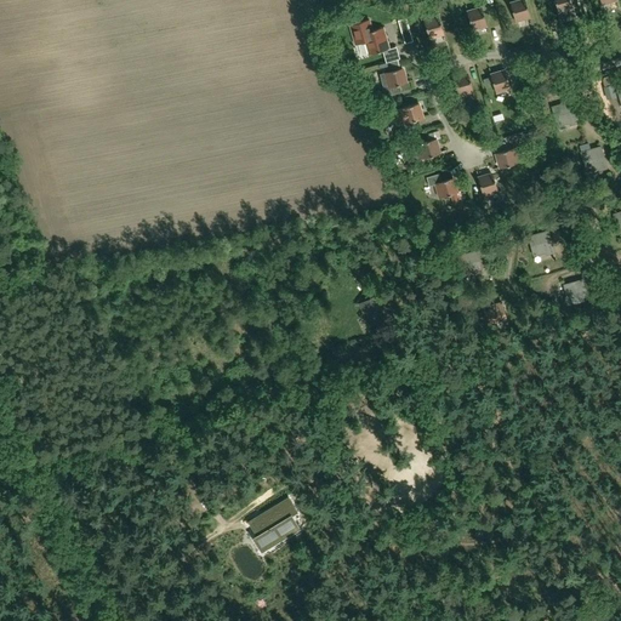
[(516,21),(530,17),(524,0),(520,0),(511,4),(516,21)]
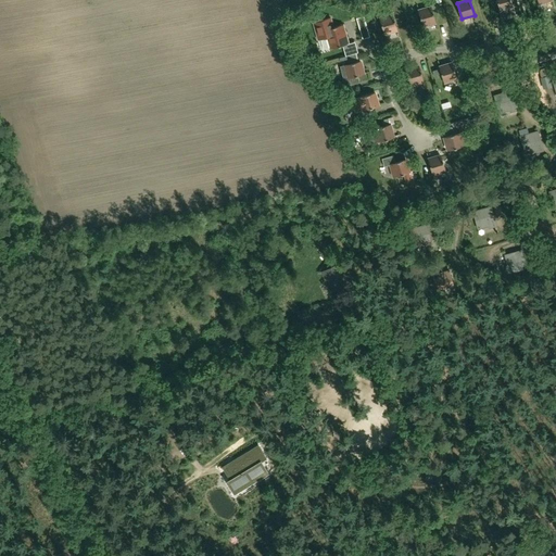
[(510,0),(496,0),(502,17),(515,13),(510,0)]
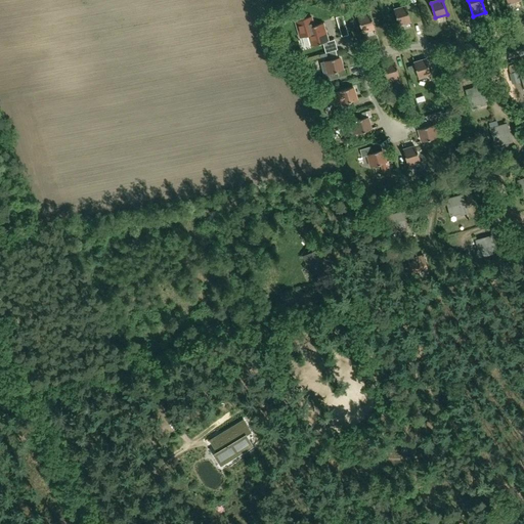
[(399,25),(410,22),(406,8),(410,7),(409,2),(404,3),(405,6),(394,9),(399,25)]
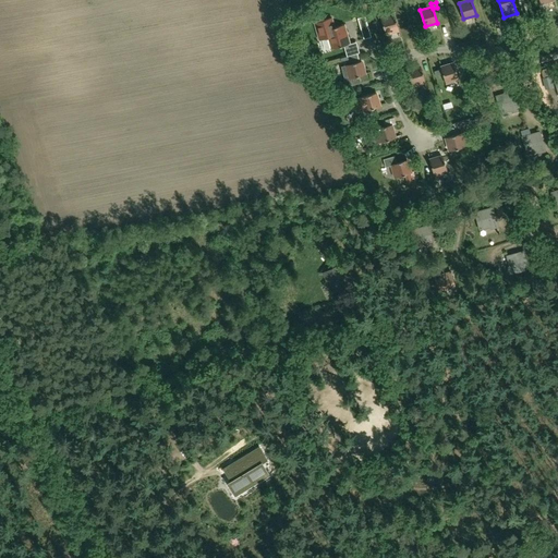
[(386,34),(398,31),(393,14),(380,17),(386,34)]
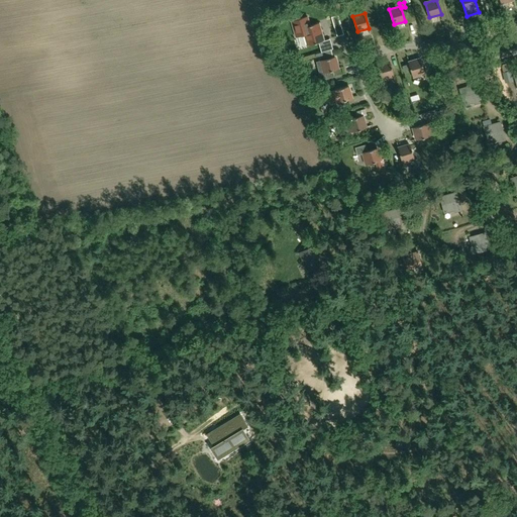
[(324,39),(319,22),(310,25),(307,16),(291,20),(296,36),(304,33),(307,44),(324,39)]
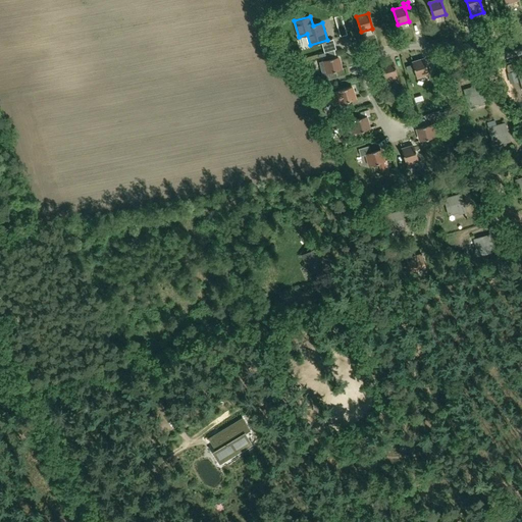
[(345,23),(337,27),(341,36),(347,34),(345,23)]
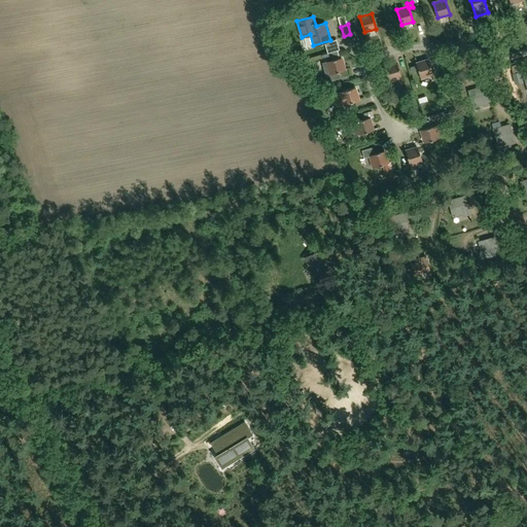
[(326,63),(323,63),(327,81),(340,77),(338,71),(344,69),(341,58),(340,58),(330,60),(325,62),(326,63)]
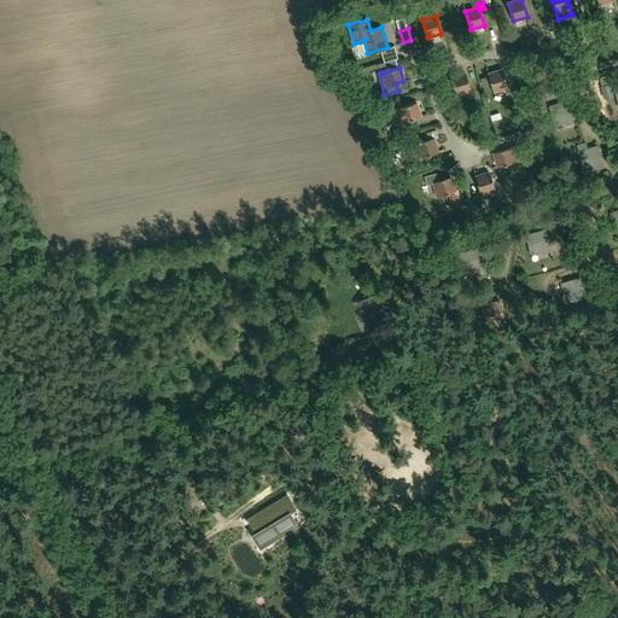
[(494,92),(507,88),(502,70),(488,74),(489,76),(490,82),(494,92)]
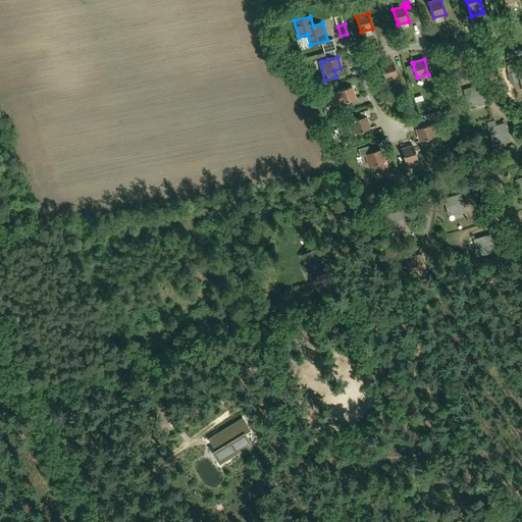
[(385,81),(398,77),(393,62),(381,65),(385,81)]
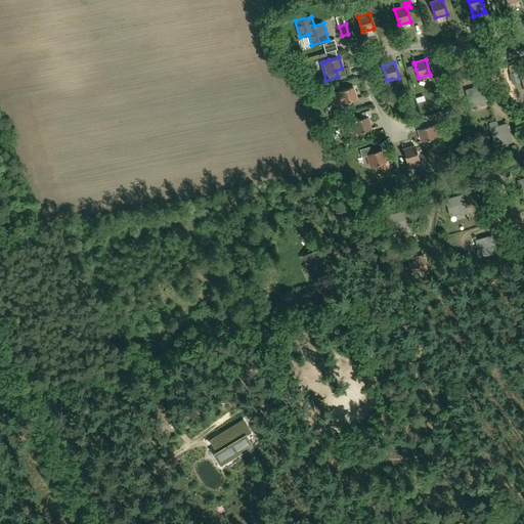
[(487,103),(482,85),(466,90),(470,106),(480,103),(481,105),(487,103)]
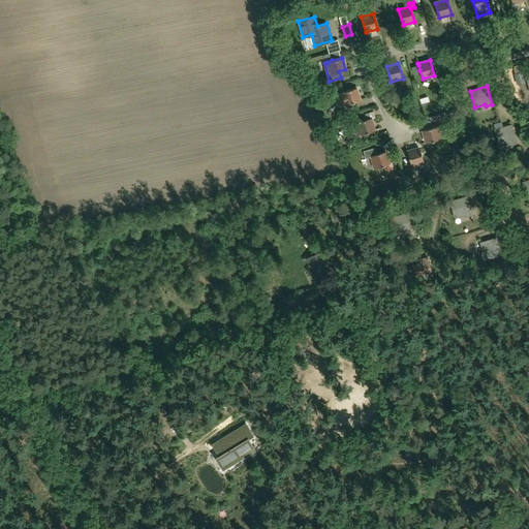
[(356,88),(334,94),(338,106),(360,99),(356,88)]
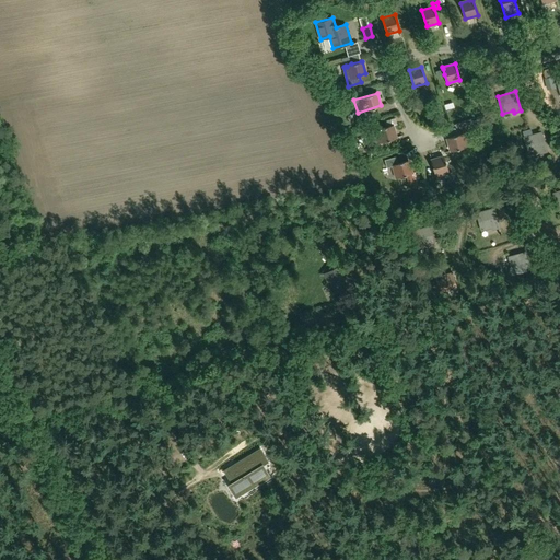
[(380,142),(396,138),(392,125),(375,130),(380,142)]
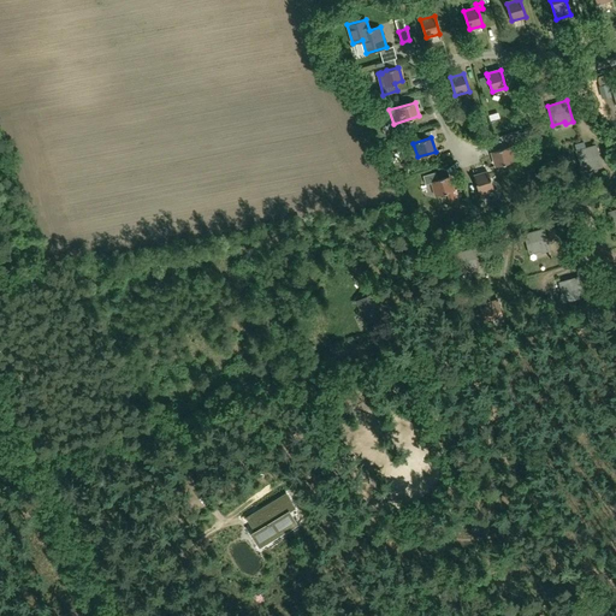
[(496,166),(514,160),(519,159),(515,146),(492,152),(496,166)]
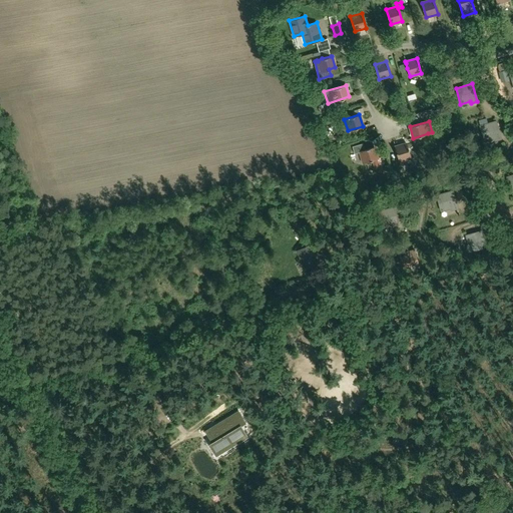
[(501,139),(496,121),(480,125),(484,141),(494,138),(494,140),(501,139)]
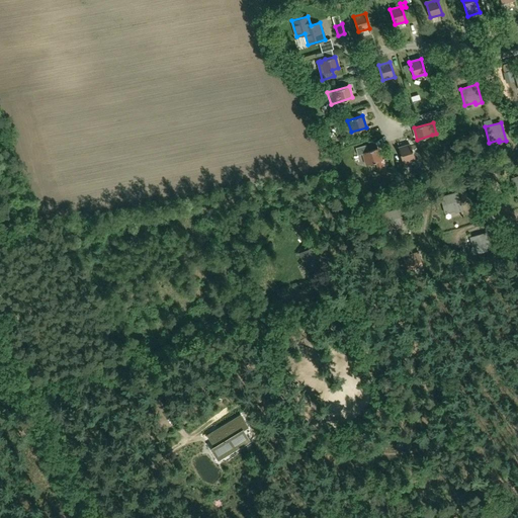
[(365,164),(375,162),(377,168),(382,167),(380,160),(377,149),(368,151),(366,145),(355,148),(357,155),(362,154),(365,164)]
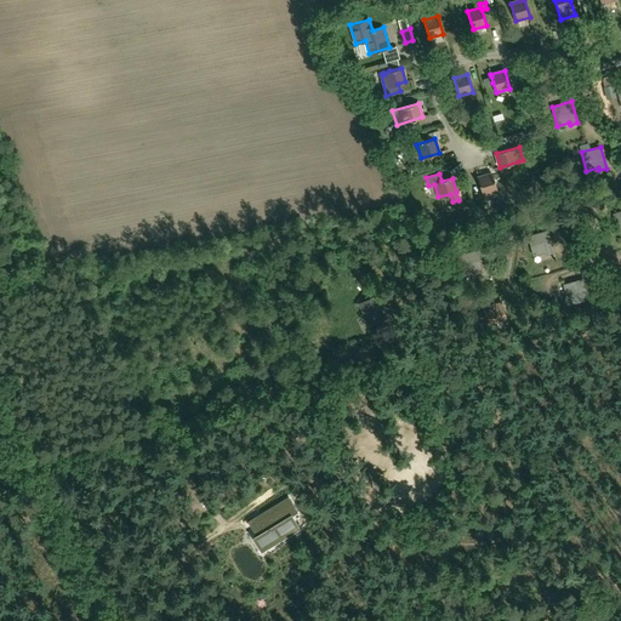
[(483,195),(497,192),(491,174),(478,177),(483,195)]
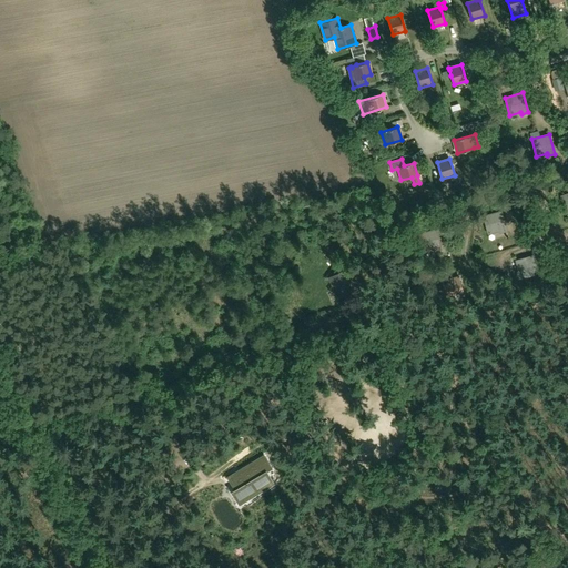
[(499,233),(507,231),(501,210),(483,215),(488,234),(499,231),(499,233)]
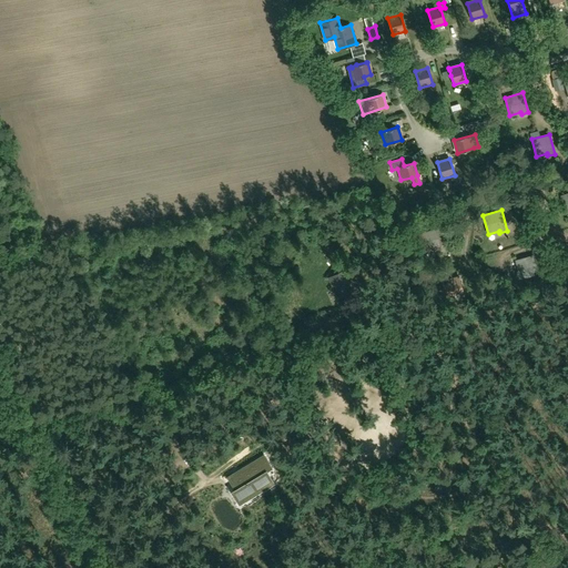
[(440,247),(435,230),(418,235),(422,250),(432,247),(432,250),(440,247)]
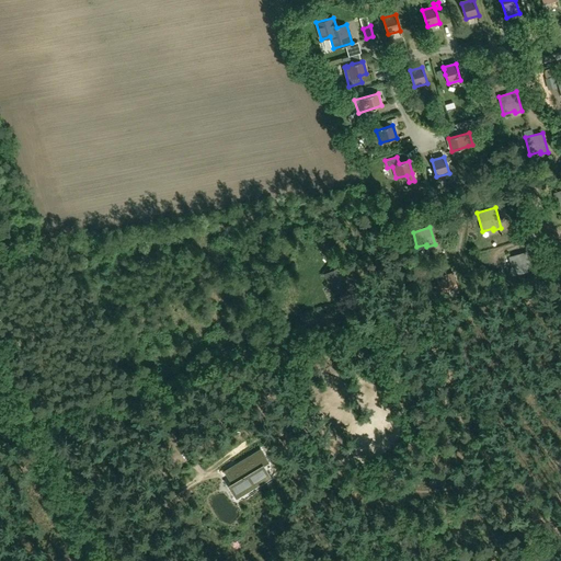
[(530,272),(525,253),(508,258),(512,268),(507,270),(510,277),(530,272)]
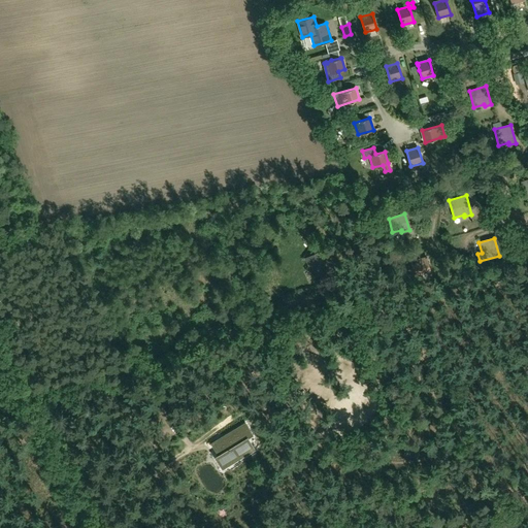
[(330,268),(321,252),(305,259),(314,276),(330,268)]
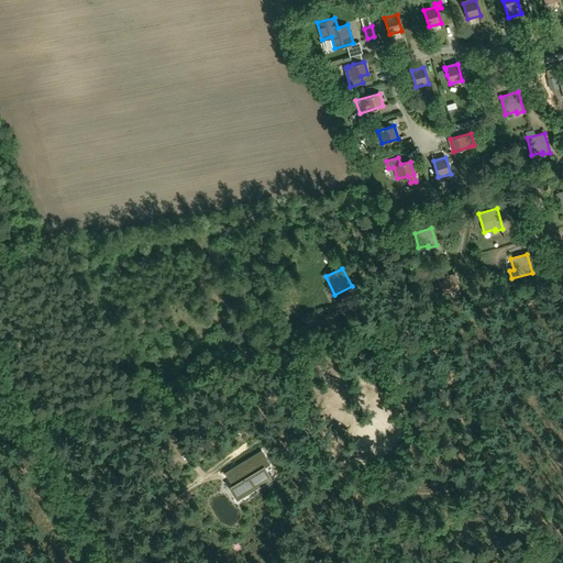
[(442,294),(459,288),(454,274),(438,278),(442,294)]
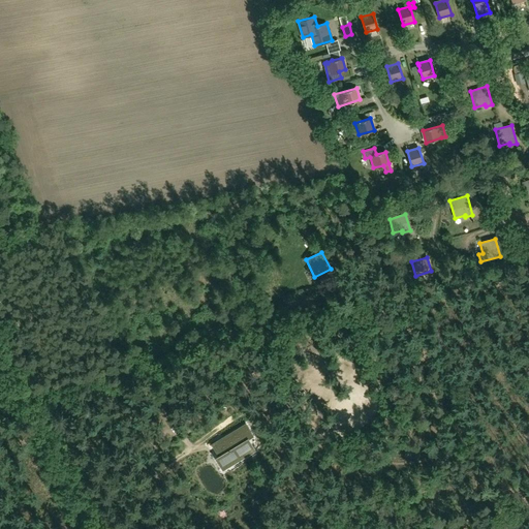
[(242,447),(240,444),(249,438),(249,439),(252,437),(245,426),(216,443),(221,450),(222,454),(219,456),(222,459),(226,466),(232,462),(240,458),(246,454),(242,447)]
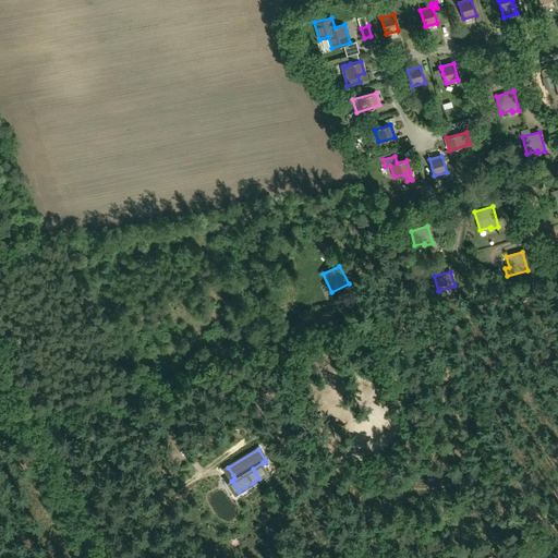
All buildings are outlined.
